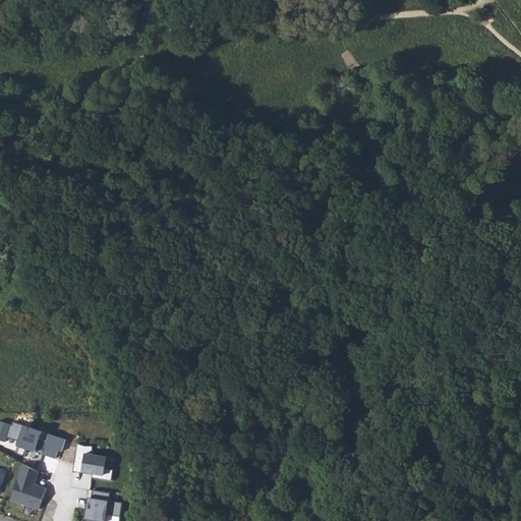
[(36,452),(40,439),(42,432),(13,423),(12,426),(0,421),(0,441),(4,443),(6,439),(19,442),(16,446),(36,452)]
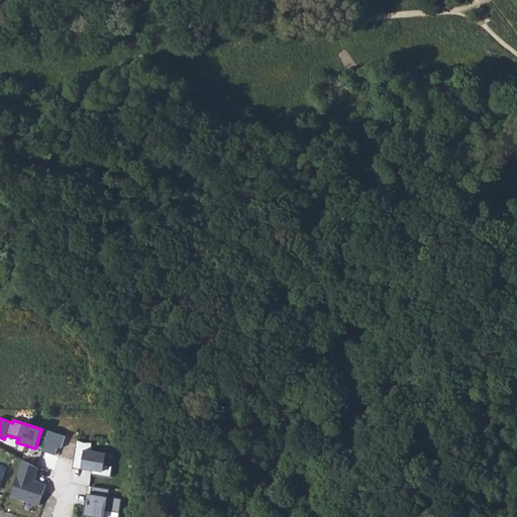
[(62,448),(65,437),(47,431),(45,438),(39,435),(35,448),(55,455),(58,447),(62,448)]
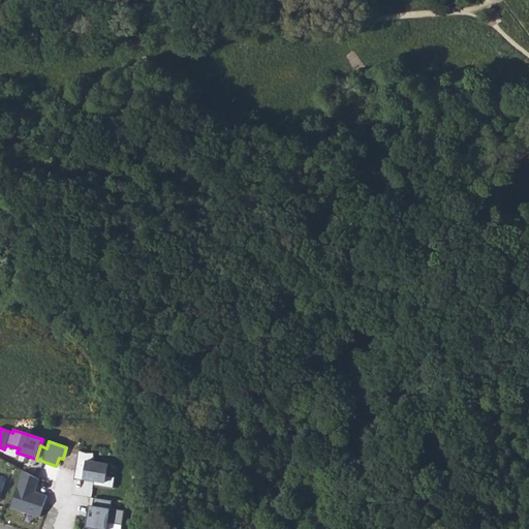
[(79,449),(74,475),(83,476),(83,478),(94,479),(93,485),(113,488),(115,476),(106,475),(107,464),(93,461),(93,453),(86,453),(79,449)]
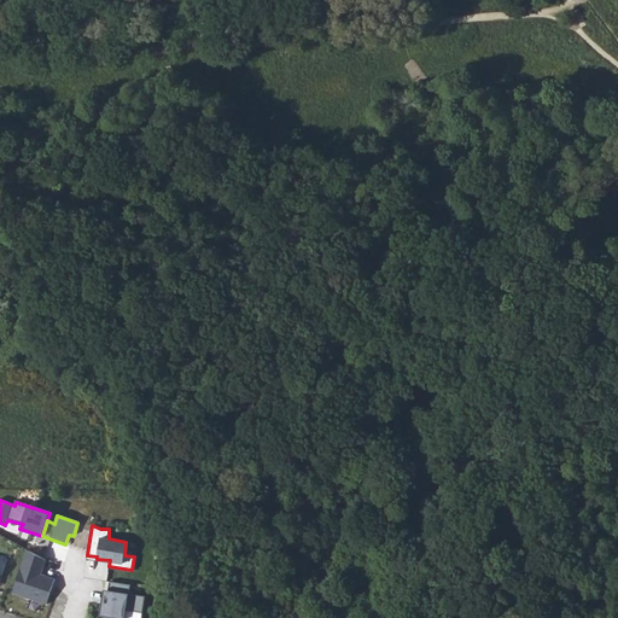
[(46,560),(27,549),(12,593),(46,604),(54,578),(41,575),(46,560)]
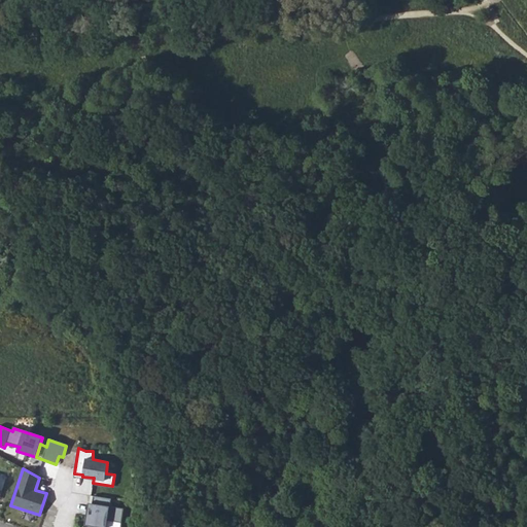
[(94,495),(92,503),(91,508),(90,508),(88,526),(86,526),(103,526),(105,520),(107,520),(120,523),(124,508),(109,506),(111,498),(94,495)]
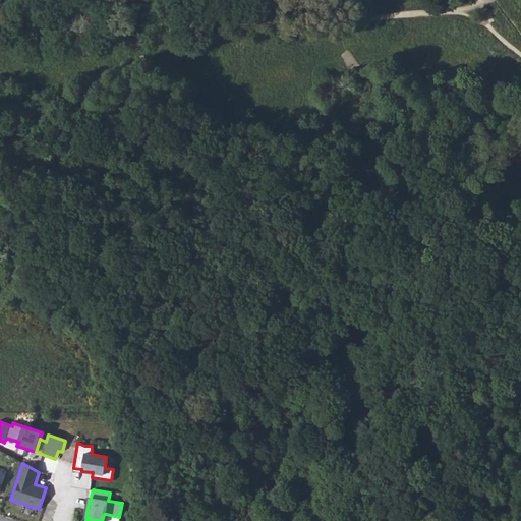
All buildings are outlined.
